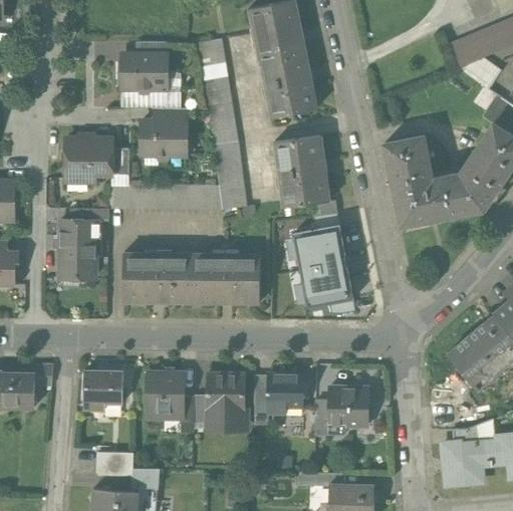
[(276,0),(250,5),(271,117),(317,108),(294,0),(276,0)]
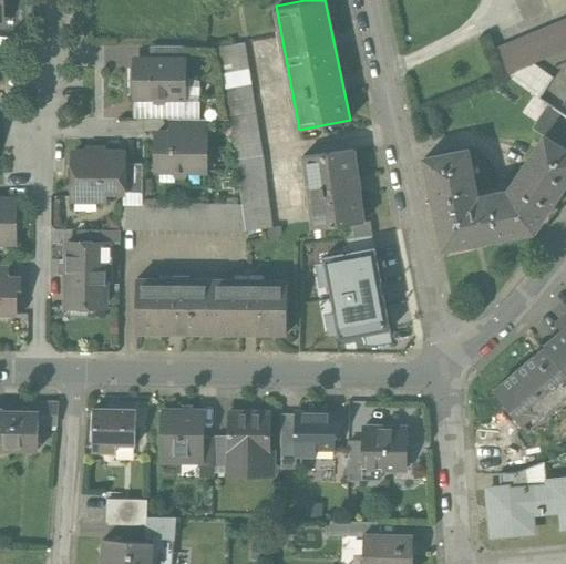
[(565,17),(496,47),(506,72),(565,47),(565,17)]
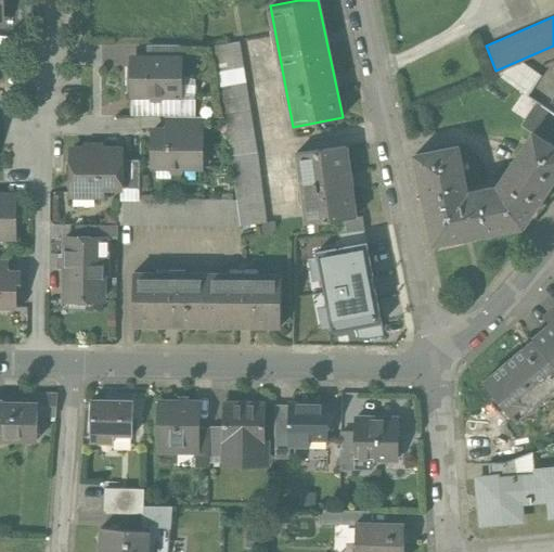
[(239,41),(215,45),(237,199),(241,223),(268,220),(239,41)]
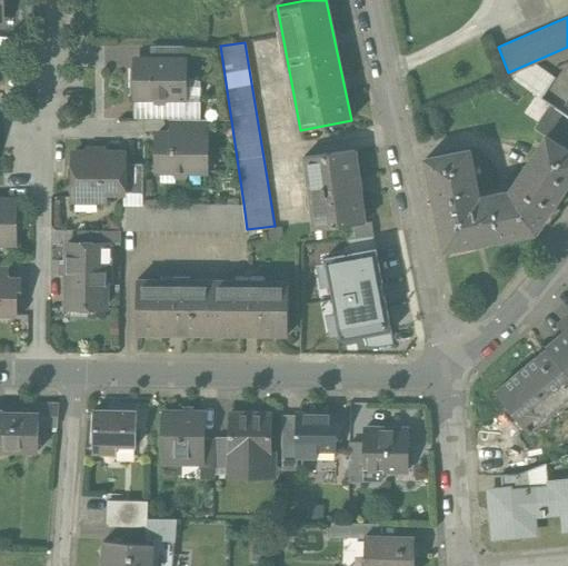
[(153,58),(187,59),(187,45),(153,45),(153,58)]
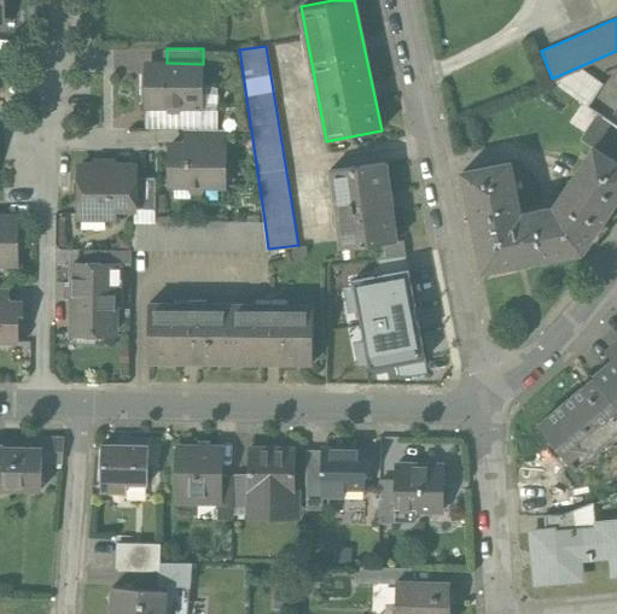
[(147,63),(147,105),(169,105),(170,110),(180,110),(181,105),(202,105),(203,64),(167,63),(147,63)]
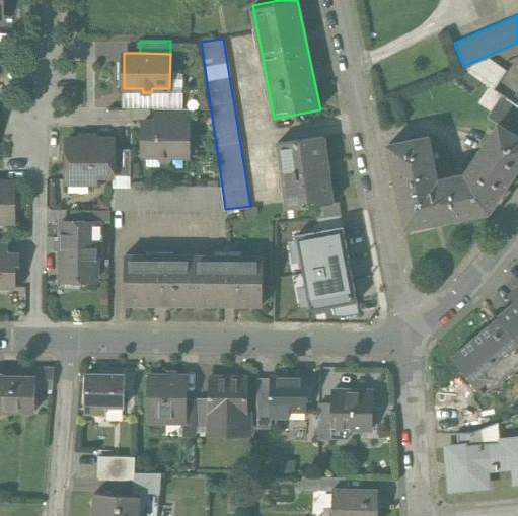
[(488,57),(463,66),(494,88),(507,71),(488,57)]
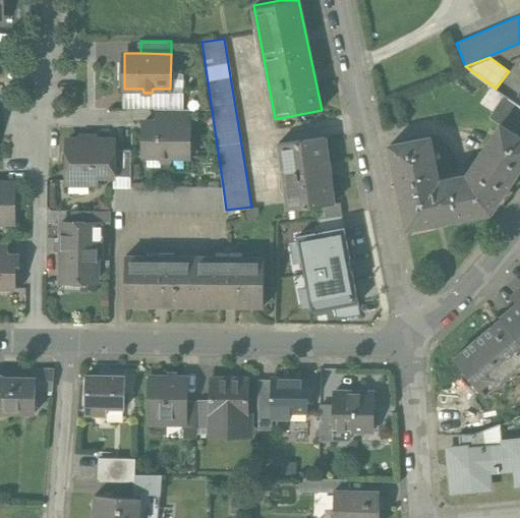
[(519,106),(505,96),(492,116),(515,131),(519,123),(519,106)]
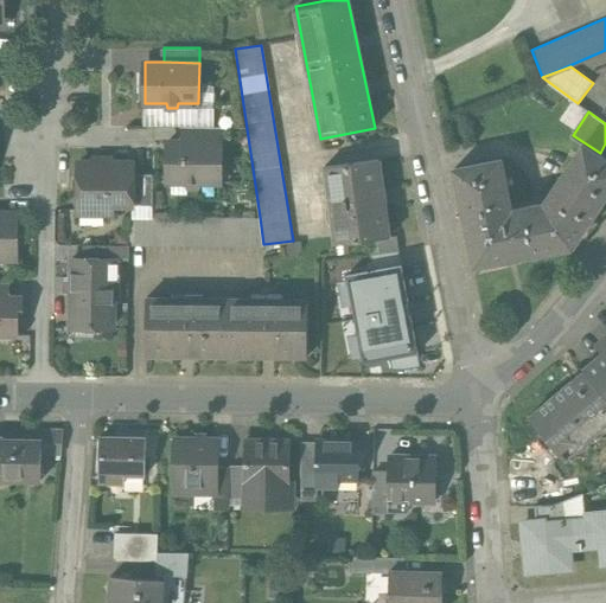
[(184,141),(222,141),(222,126),(184,126),(184,141)]
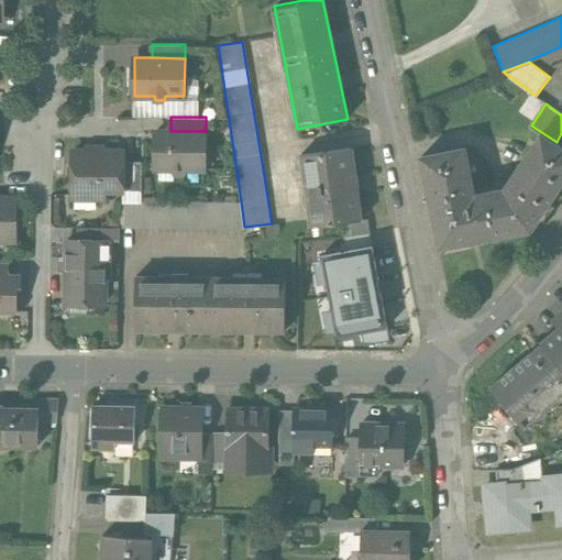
[(157,131),(157,169),(174,169),(175,174),(185,174),(186,169),(206,169),(206,131),(171,131),(157,131)]
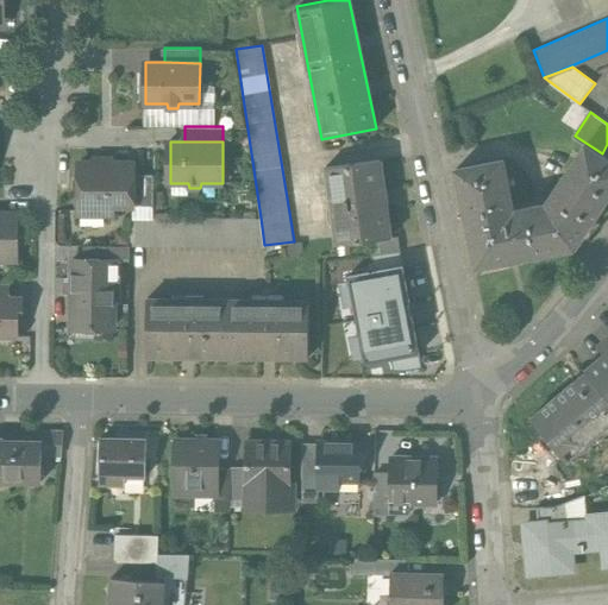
[(505,159),(457,169),(477,266),(515,259),(572,249),(600,208),(607,196),(607,158),(585,145),(545,205),(514,210),(505,159)]
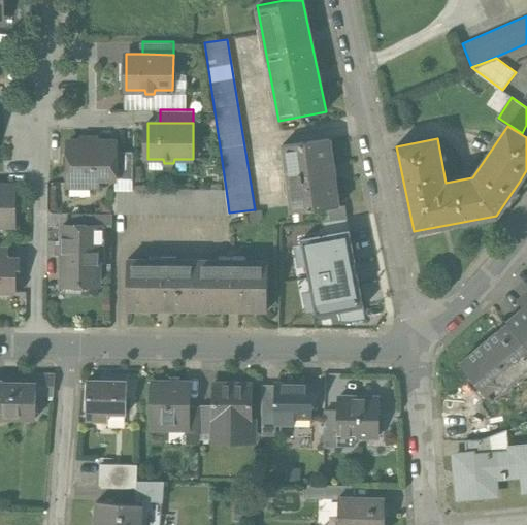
[(330,137),(284,144),(292,211),(322,207),(339,204),(330,137)]
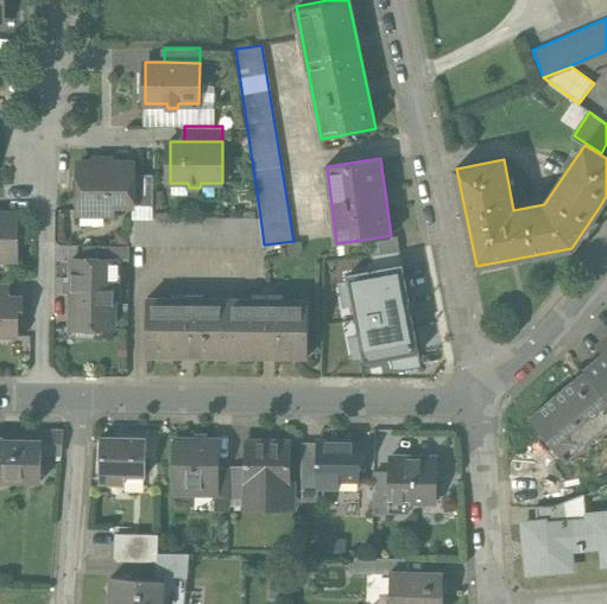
[(78,191),(78,213),(113,214),(113,205),(134,205),(134,175),(134,161),(78,161),(78,175),(74,178),(73,189),(78,191)]
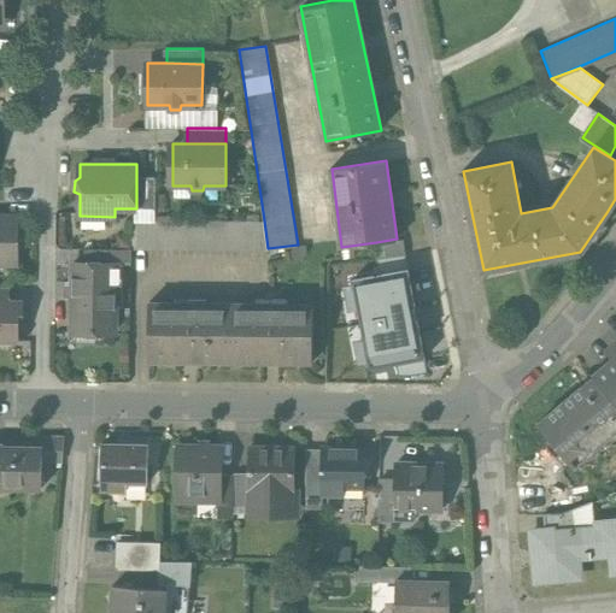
[(136,177),(136,208),(157,208),(157,177),(136,177)]
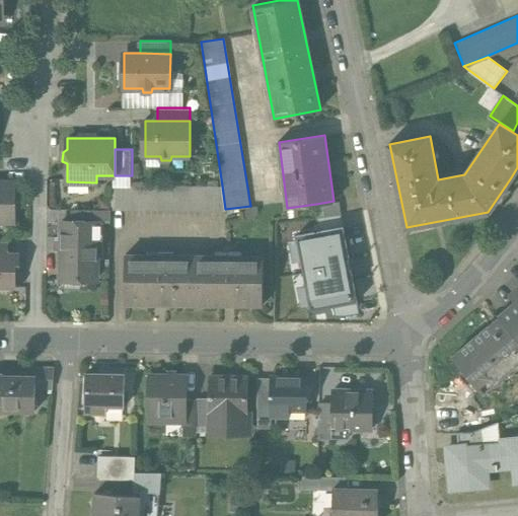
[(0,180),(0,219),(12,219),(12,181),(0,180)]
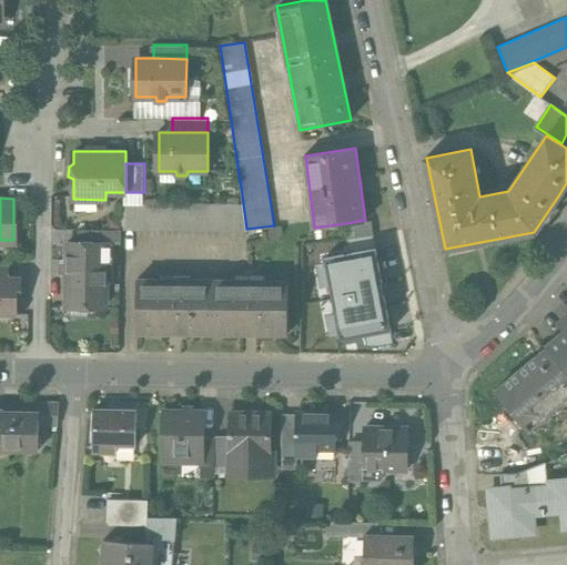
[(122,202),(121,229),(246,229),(243,203),(122,202)]
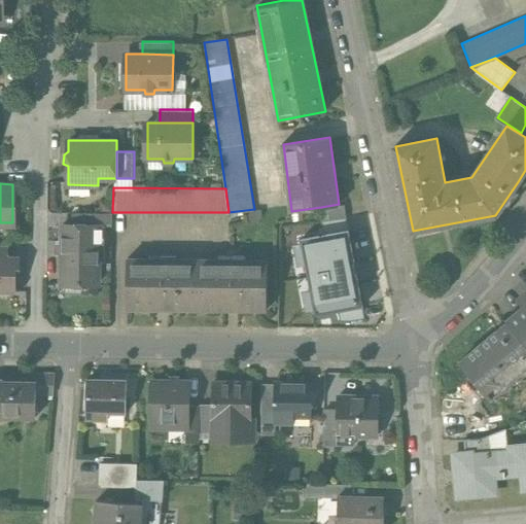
[(339,204),(321,207),(322,219),(347,215),(345,204),(339,204)]
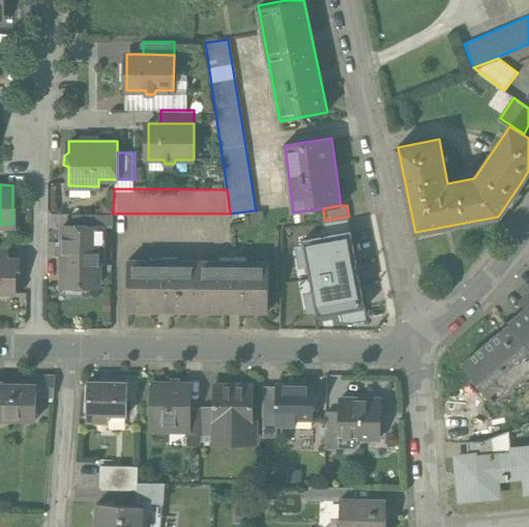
[(77,212),(77,227),(101,227),(101,229),(113,229),(113,213),(77,212)]
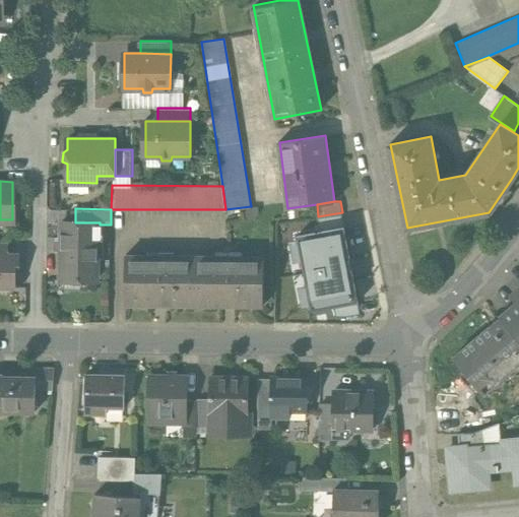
[(320,231),(344,225),(342,214),(318,218),(320,231)]
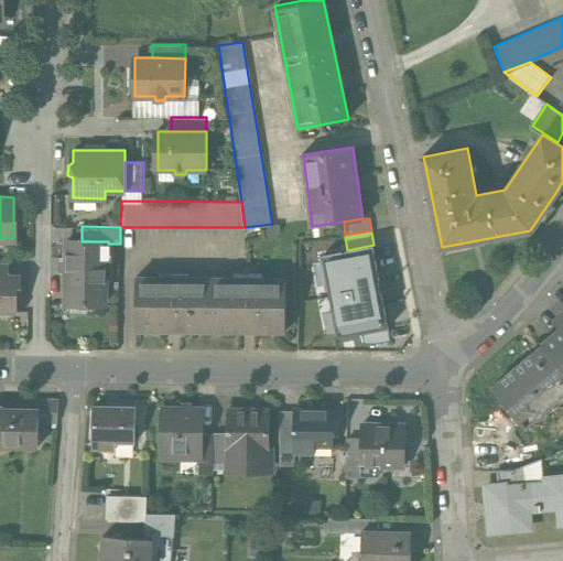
[(67,241),(66,302),(107,302),(108,244),(108,241),(82,241),(67,241)]
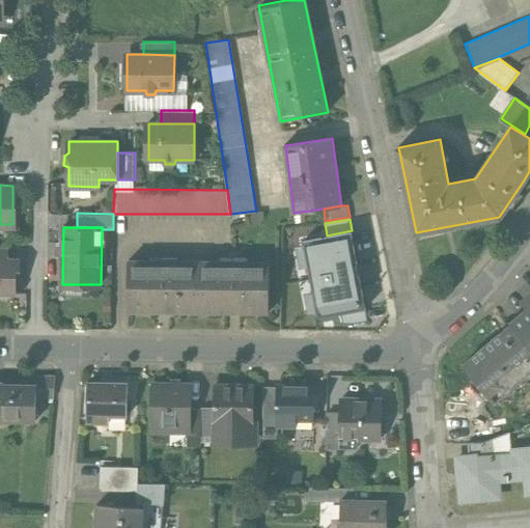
[(365,307),(352,230),(327,235),(304,240),(317,316),(341,312),(365,307)]
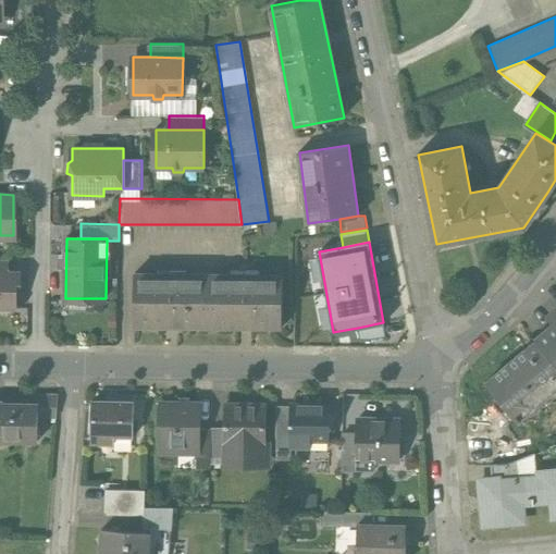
[(0,306),(16,307),(16,290),(21,290),(21,271),(8,271),(0,271),(0,306)]
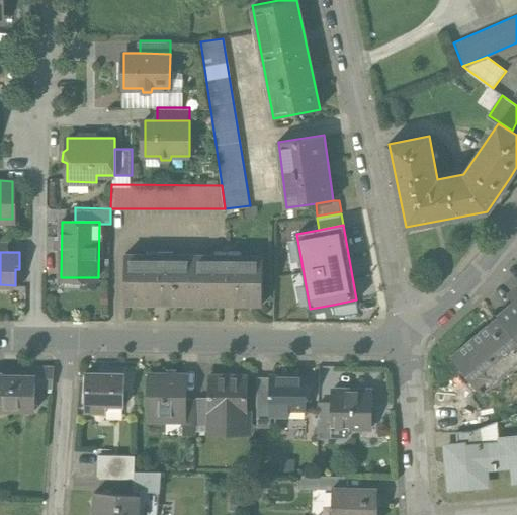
[(125,254),(125,303),(263,305),(264,255),(125,254)]
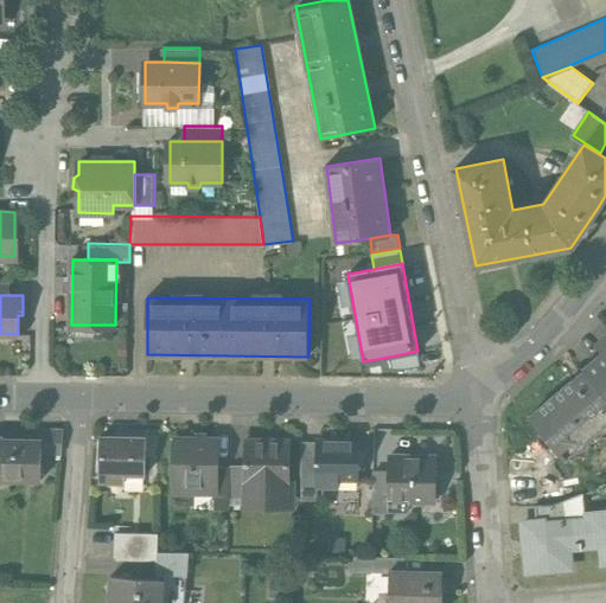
[(605,352),(585,369),(605,395),(605,335),(599,342),(605,350),(605,352)]
